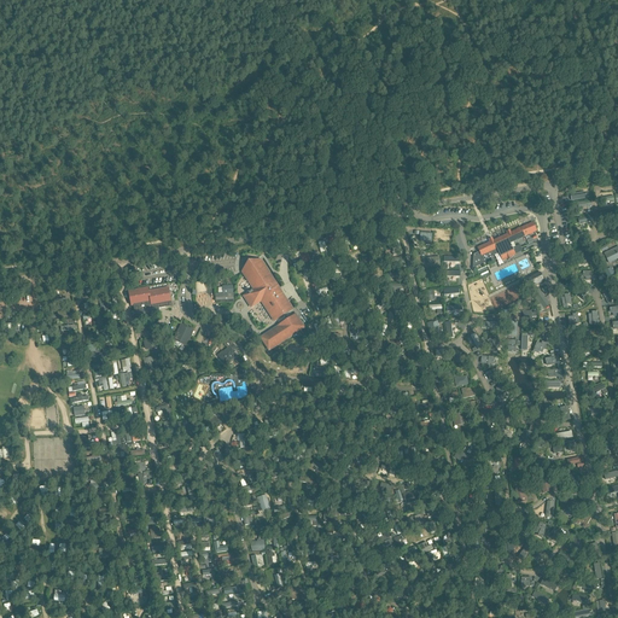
[(587,208),(588,213),(593,211),(590,202),(577,204),(578,209),(587,208)]
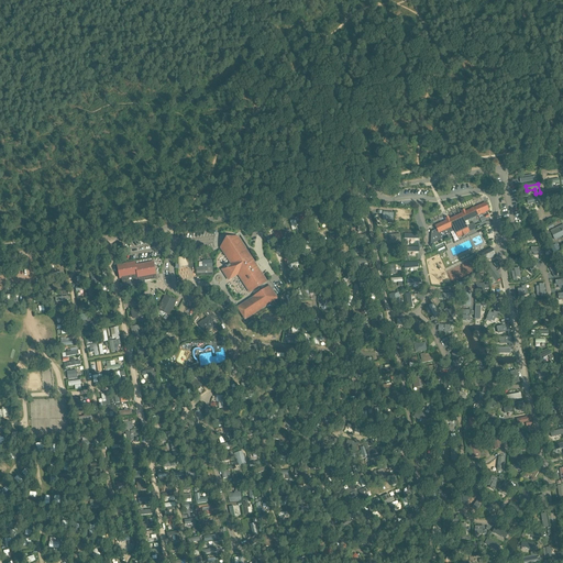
[(431,232),(431,245),(442,240),(440,238),(454,231),(457,239),(462,236),(463,238),(465,236),(465,235),(470,233),(464,222),(477,217),(479,220),(484,218),(483,214),(485,213),(485,212),(486,212),(483,205),(479,207),(474,209),(473,208),(471,209),(472,209),(465,211),(465,210),(461,212),(462,213),(457,216),(449,220),(449,218),(445,220),(445,221),(434,227),(437,230),(431,232)]
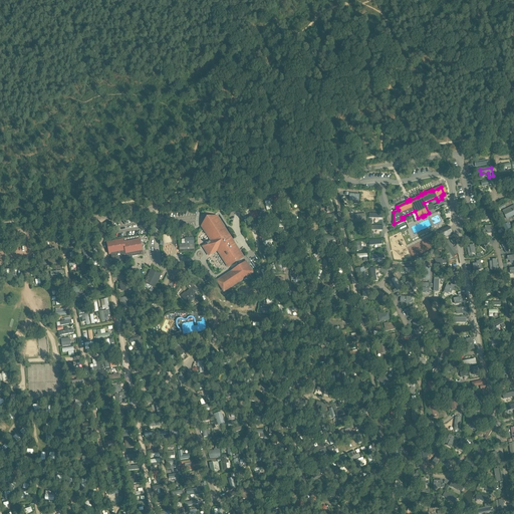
[(349,194),(348,201),(353,201),(353,204),(358,205),(358,202),(359,195),(349,194)]
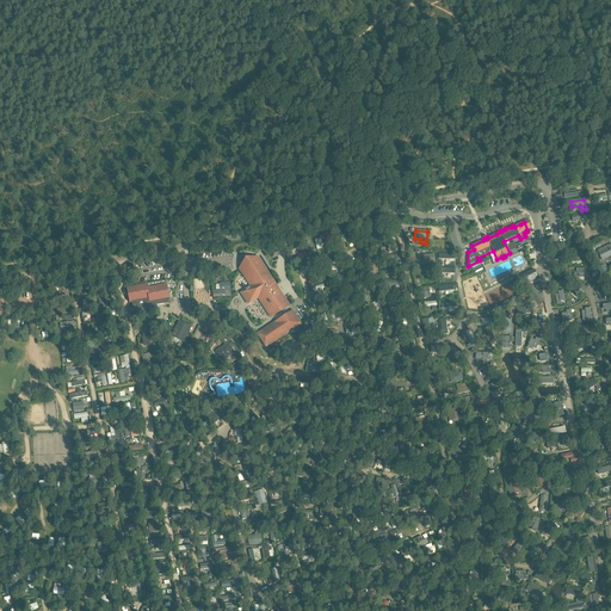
[(610,244),(598,251),(602,260),(610,255),(610,257),(610,244)]
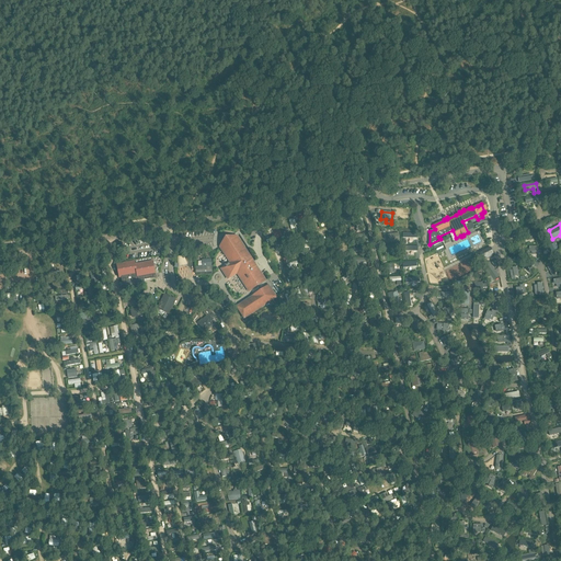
[(534,231),(526,233),(528,238),(529,238),(530,240),(538,237),(537,233),(535,235),(534,231)]
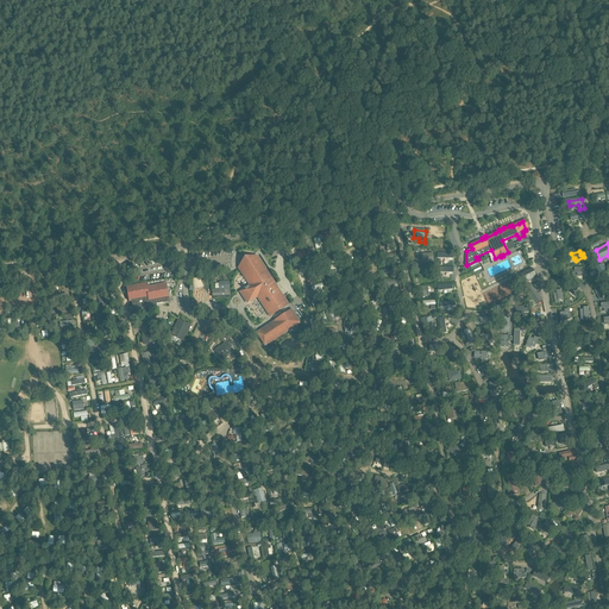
[(240,267),(238,269),(250,287),(249,288),(245,290),(240,293),(248,303),(256,297),(270,318),(272,315),(289,306),(257,256),(240,267)]
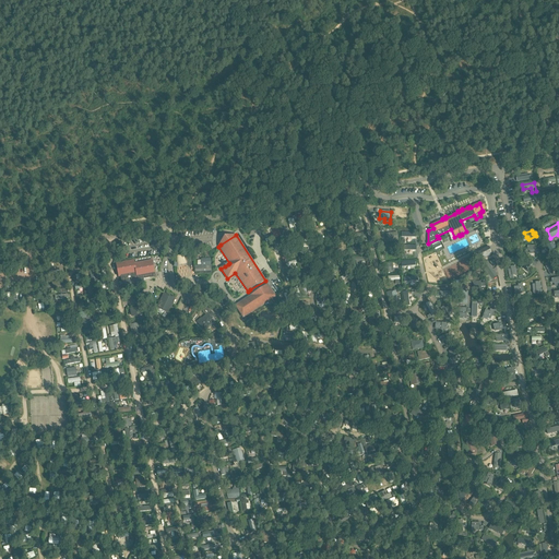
[(480,261),(492,254),(489,247),(477,252),(480,261)]
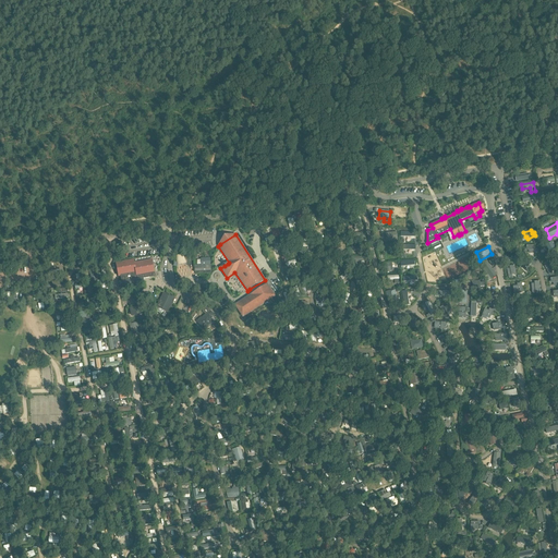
[(179,264),(185,263),(183,254),(176,255),(179,264)]
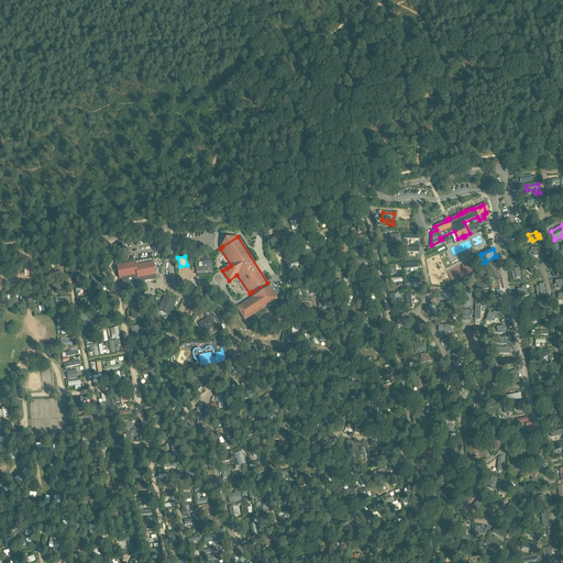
[(197,276),(213,275),(212,260),(202,261),(202,267),(197,267),(197,276)]
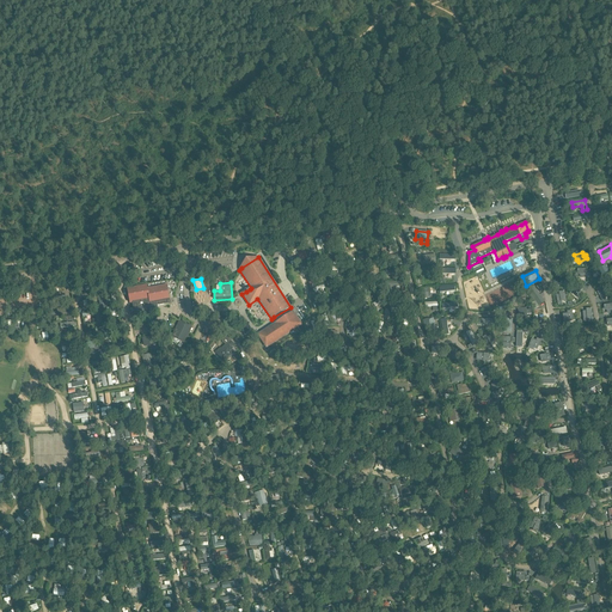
[(573,288),(570,291),(577,299),(581,295),(579,293),(582,291),(575,283),(571,287),(573,288)]
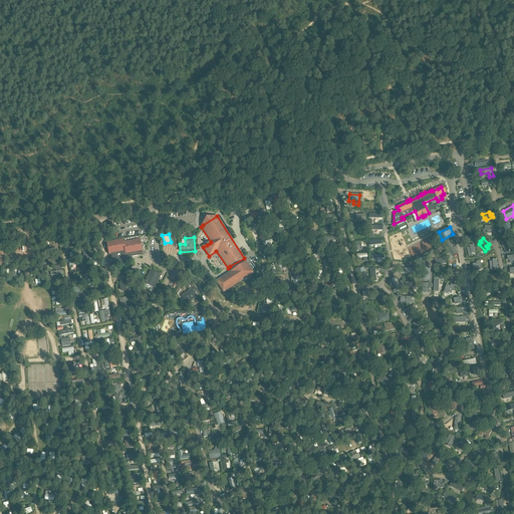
[(123,240),(106,243),(109,255),(111,255),(112,261),(110,261),(111,267),(134,262),(132,257),(143,255),(140,239),(124,242),(123,240)]
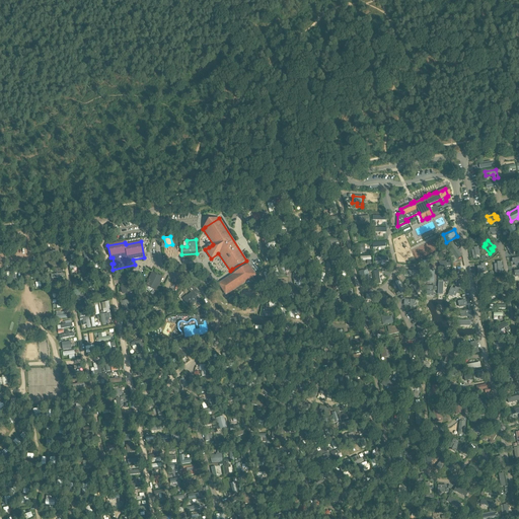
[(447,246),(451,252),(456,261),(461,256),(452,242),(447,246)]
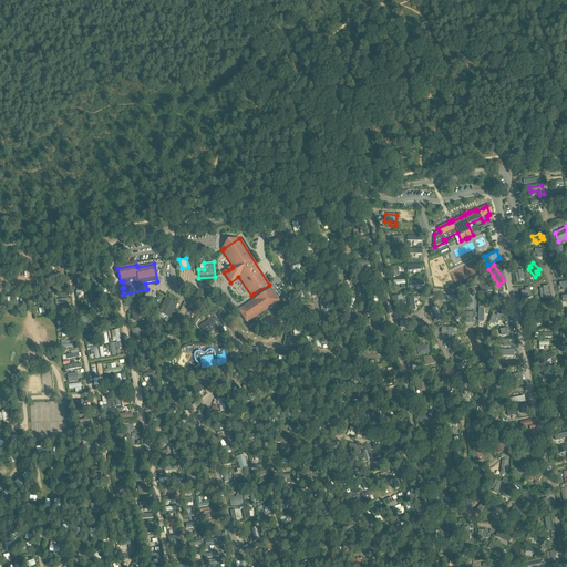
[(557,269),(554,270),(558,279),(562,277),(560,275),(565,272),(560,265),(556,267),(557,269)]
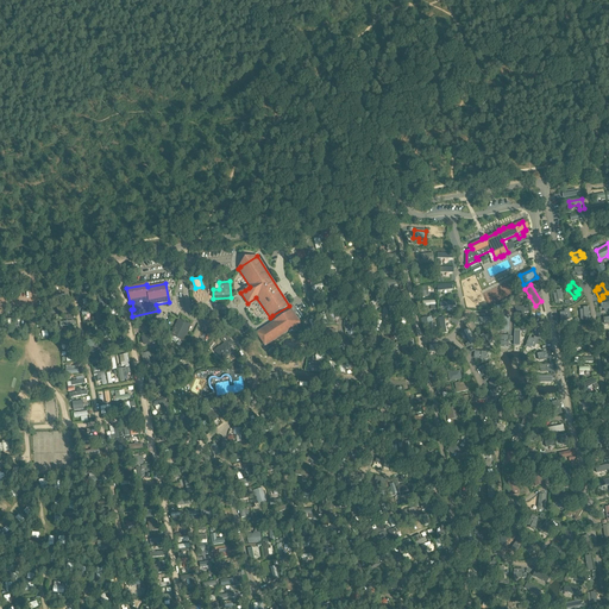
[(557,293),(553,294),(556,305),(559,303),(559,301),(564,300),(562,290),(557,292),(557,293)]
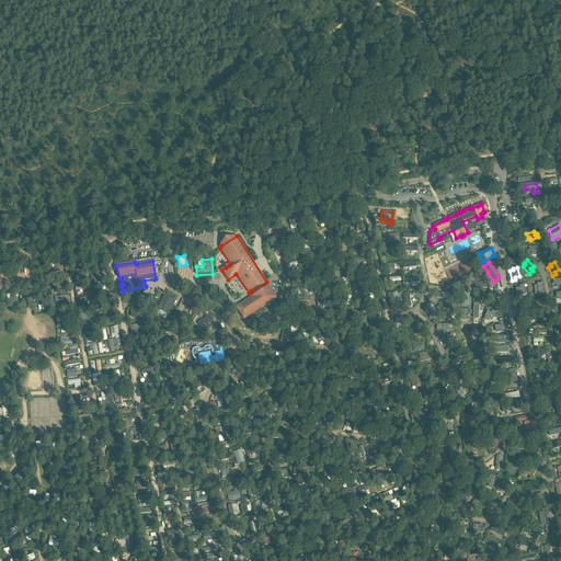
[(304,284),(316,284),(316,279),(311,279),(311,278),(309,276),(308,276),(308,275),(304,274),(304,284)]
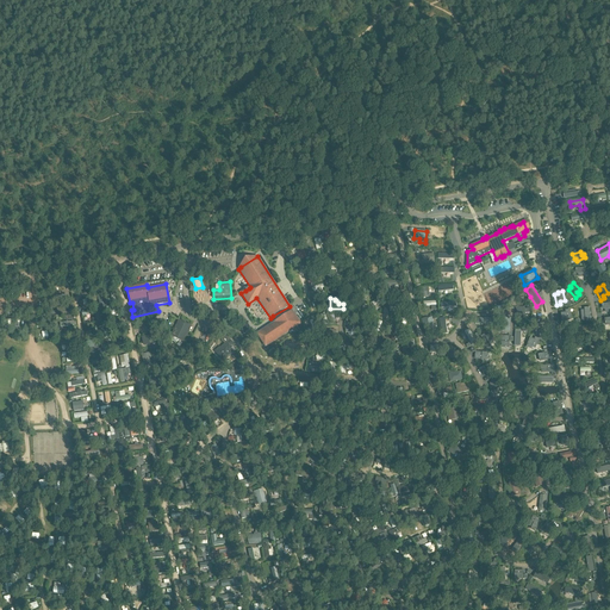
[(585,311),(582,311),(583,321),(586,321),(586,318),(591,317),(591,307),(585,309),(585,311)]
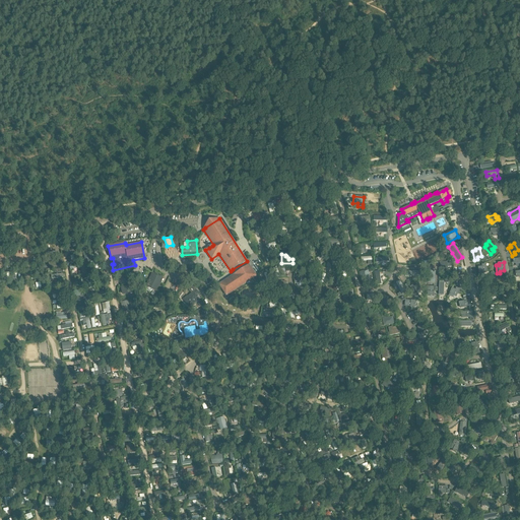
[(218,284),(226,296),(257,276),(249,264),(218,284)]
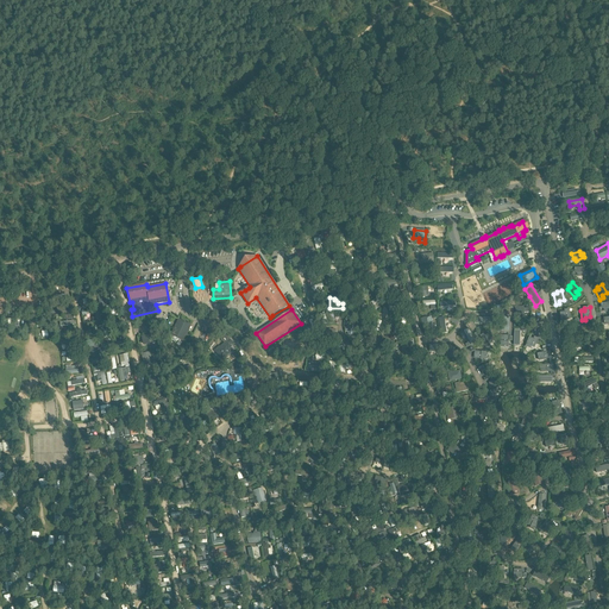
[(433,327),(432,316),(421,319),(422,328),(433,327)]
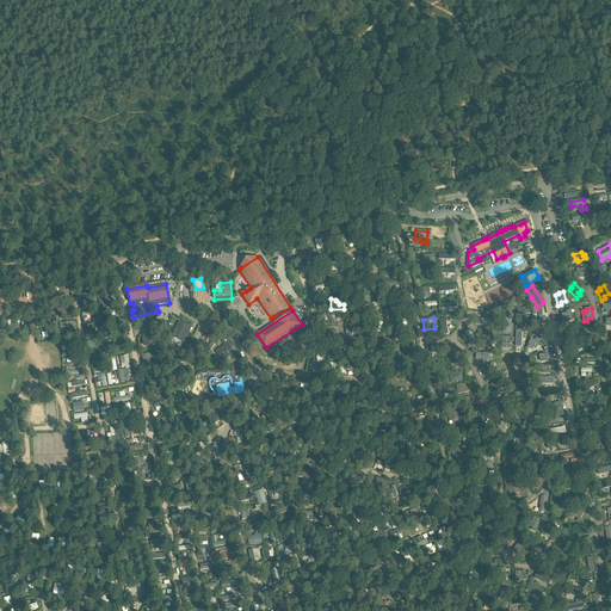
[(245,319),(239,322),(240,326),(241,328),(244,332),(245,334),(246,333),(251,331),(252,331),(251,328),(248,325),(247,322),(245,319)]
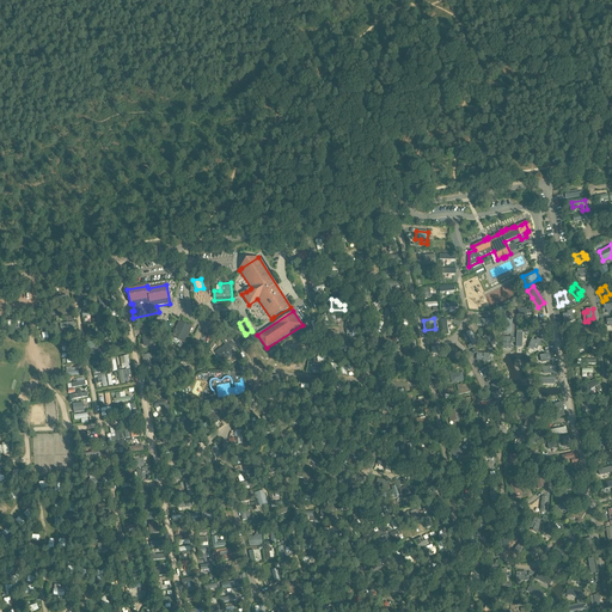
[(501,319),(501,332),(513,332),(513,319),(501,319)]
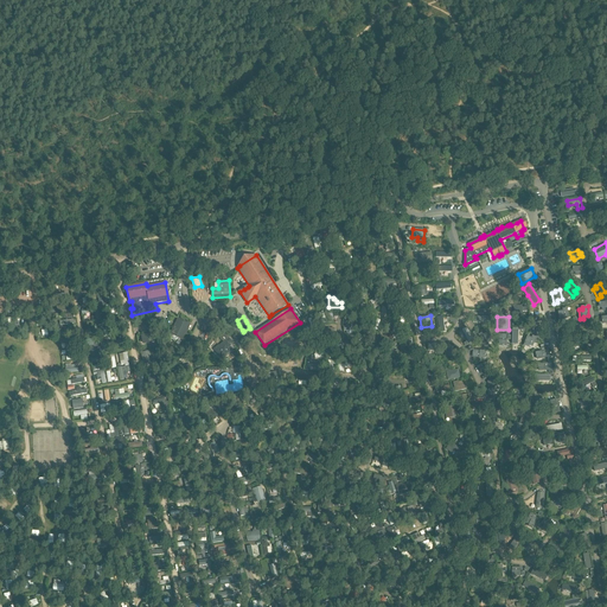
[(183,342),(191,325),(178,319),(170,334),(183,342)]
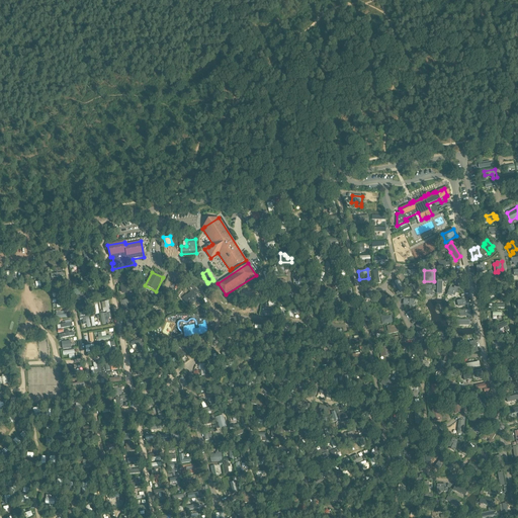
[(399,279),(395,281),(401,293),(406,291),(399,279)]
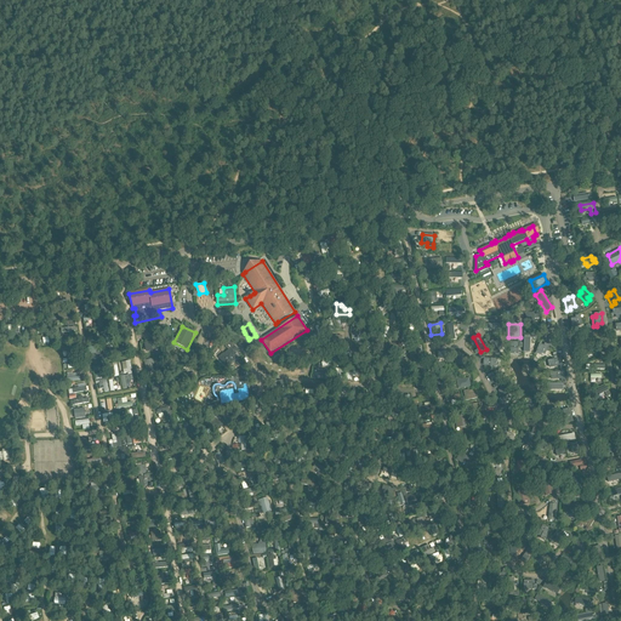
[(157,340),(144,342),(146,346),(153,345),(153,351),(159,349),(157,340)]
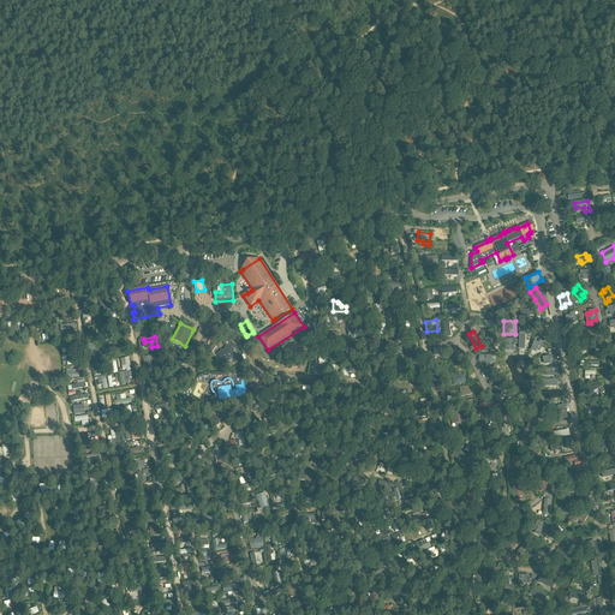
[(365,338),(356,346),(359,350),(368,341),(365,338)]
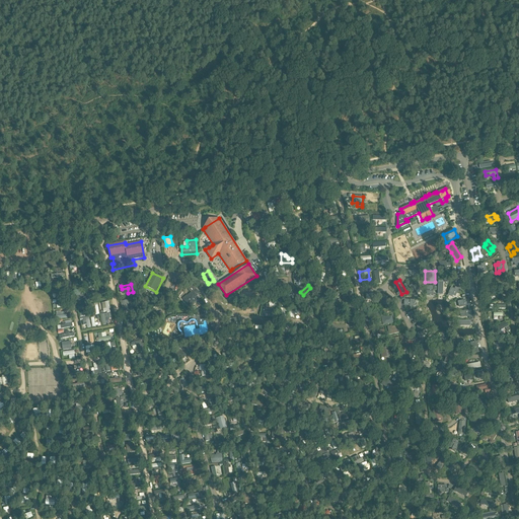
[(413,285),(409,286),(414,294),(417,292),(418,294),(422,292),(417,285),(414,287),(413,285)]
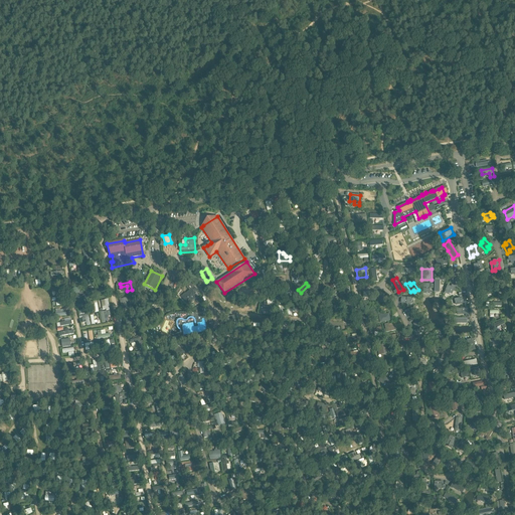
[(189,305),(195,300),(199,304),(201,302),(198,297),(194,293),(197,291),(190,284),(187,287),(190,291),(186,294),(185,293),(181,297),(189,305)]
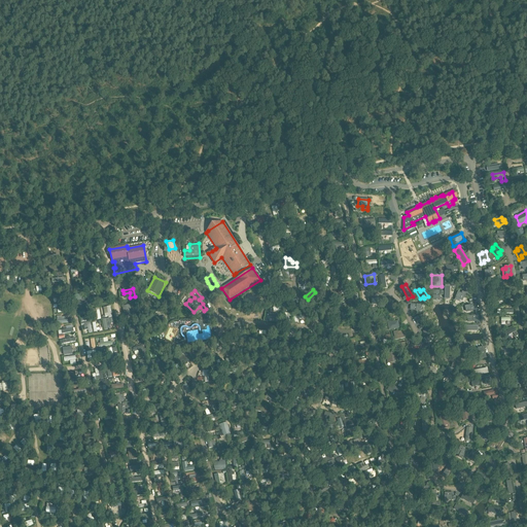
[(457,292),(454,300),(459,302),(459,300),(462,301),(465,292),(462,291),(461,293),(457,292)]
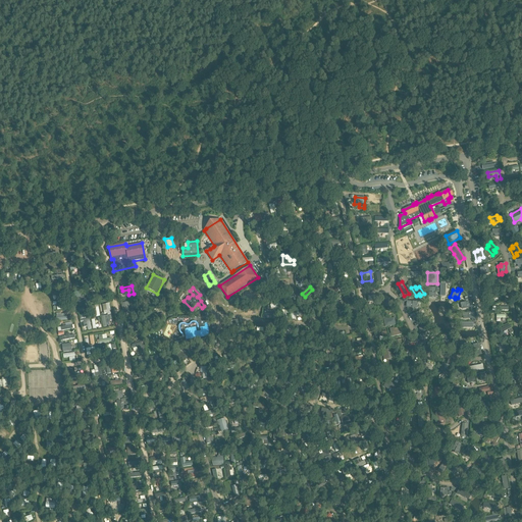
[(348,290),(343,291),(344,292),(345,302),(348,302),(347,295),(354,295),(353,291),(348,292),(348,290)]
